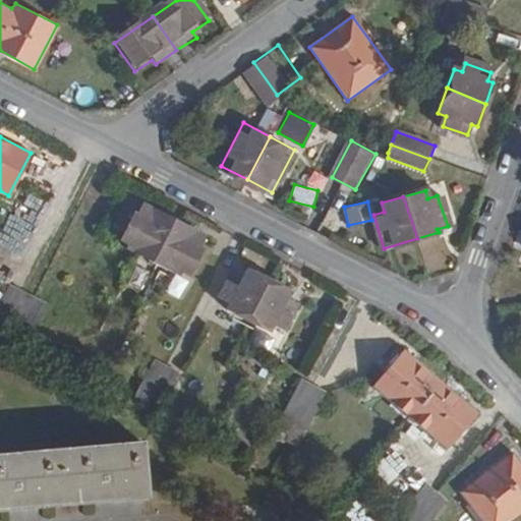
[(125,246),(135,252),(146,229),(159,235),(169,217),(142,204),(136,214),(134,213),(121,238),(128,242),(125,246)]
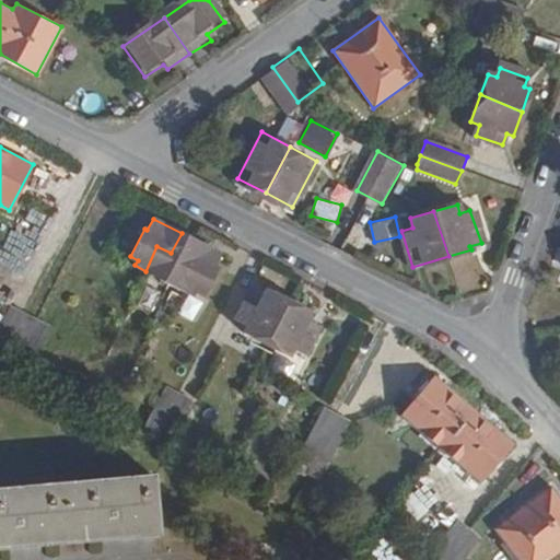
[(146,271),(178,288),(193,264),(181,258),(190,237),(182,233),(171,253),(156,246),(146,271)]
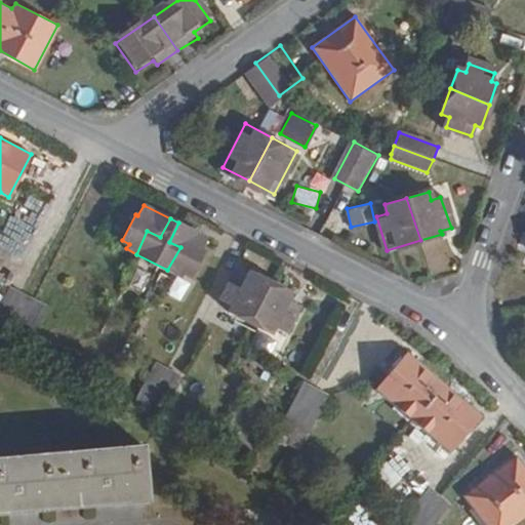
[(180,247),(167,270),(180,276),(184,272),(190,276),(203,251),(200,248),(206,237),(178,223),(169,242),(180,247)]
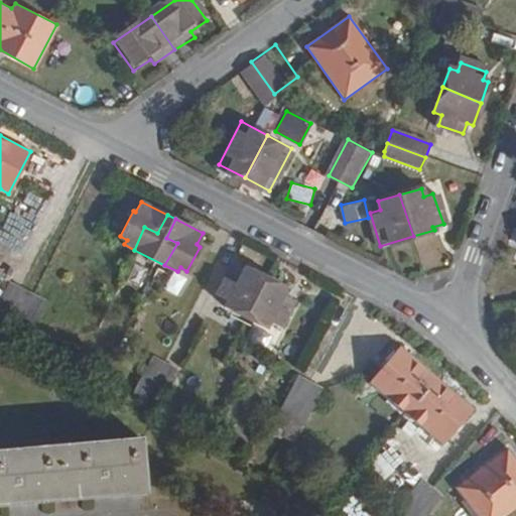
[(6,285),(22,293),(40,258),(25,249),(6,285)]
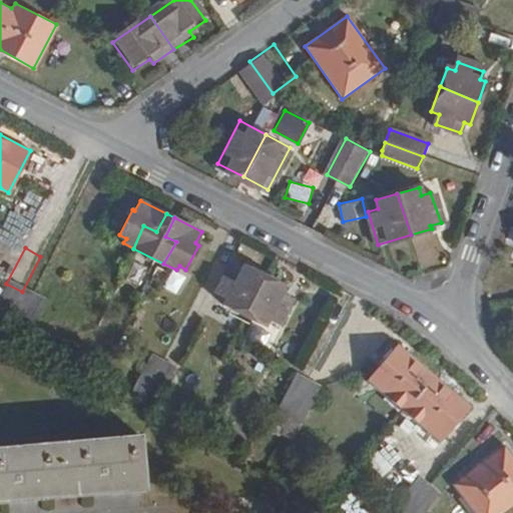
[(40,257),(22,292),(31,297),(48,261),(40,257)]
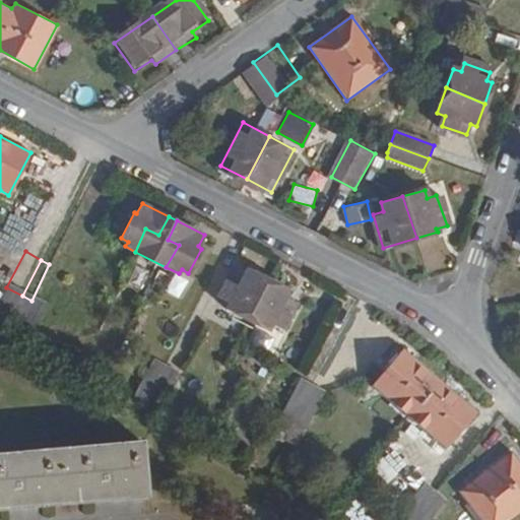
[(49,264),(31,301),(43,306),(61,270),(49,264)]
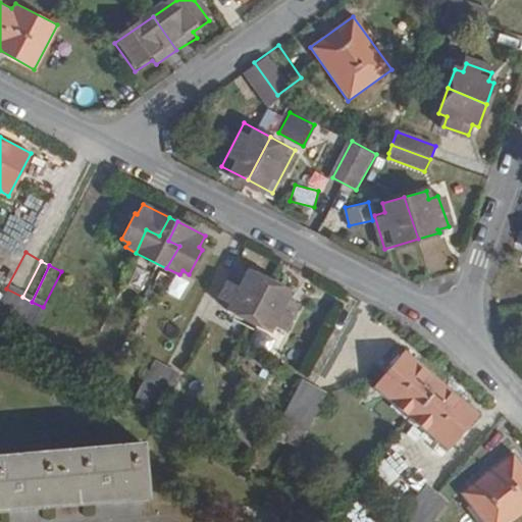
[(227,310),(247,320),(266,282),(247,271),(245,275),(236,270),(223,296),(231,301),(227,310)]
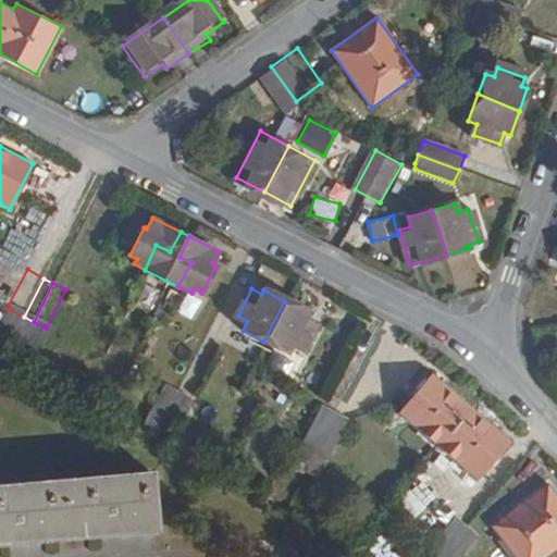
[(292,344),(301,348),(317,322),(306,317),(308,312),(301,309),(300,310),(284,301),(263,342),(287,354),(292,344)]
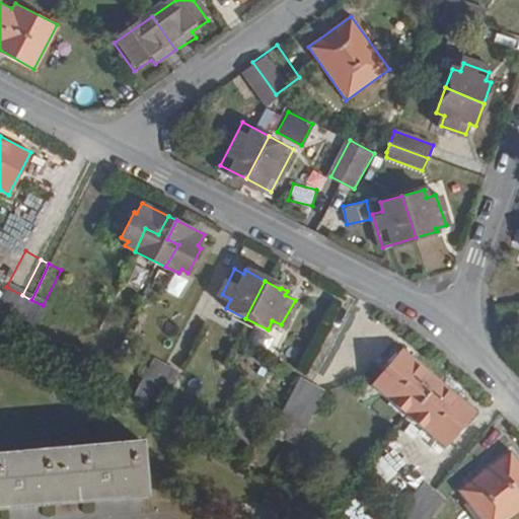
[(147,366),(159,372),(177,338),(165,331),(147,366)]
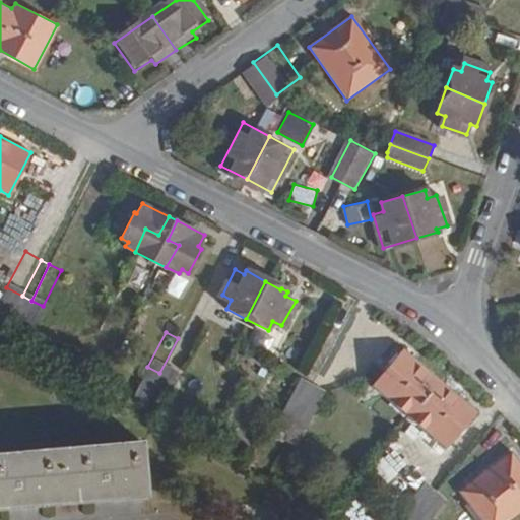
[(178,338),(159,373),(171,378),(189,344),(178,338)]
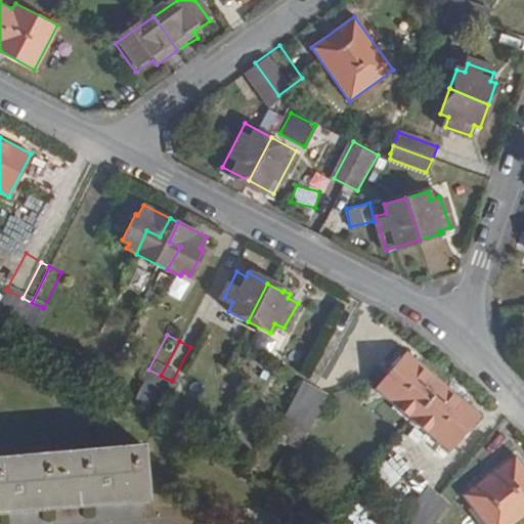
[(376,389),(408,417),(439,380),(407,352),(376,389)]
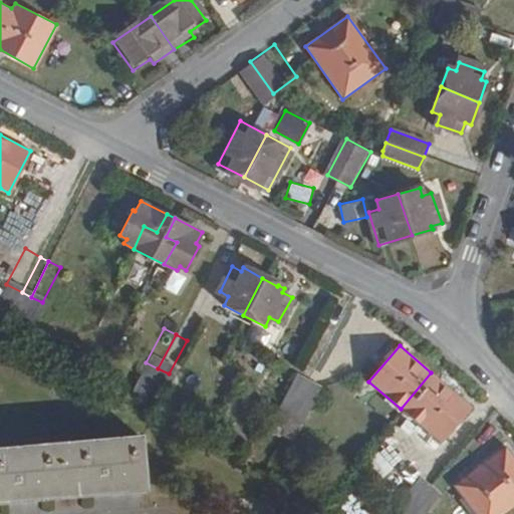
[(279,405),(292,412),(310,376),(298,369),(279,405)]
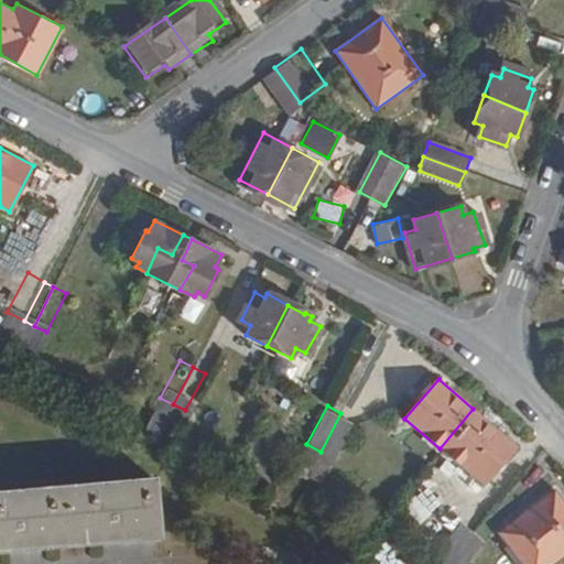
[(473,409),(440,448),(483,485),(516,446),(473,409)]
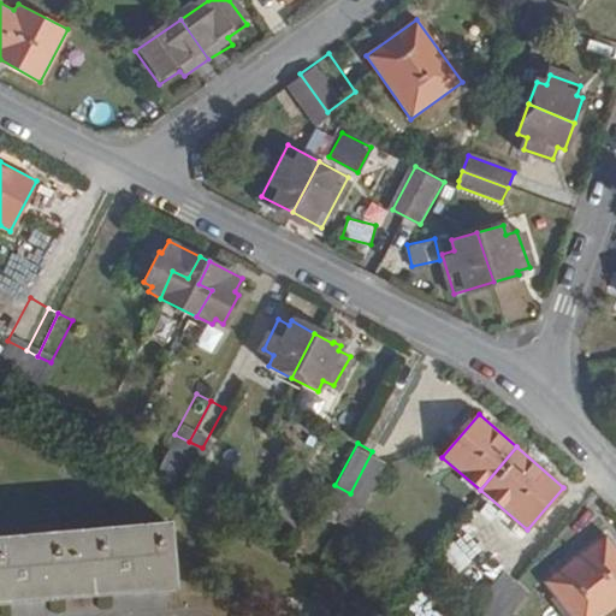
[(372,451),(350,493),(363,499),(384,457),(372,451)]
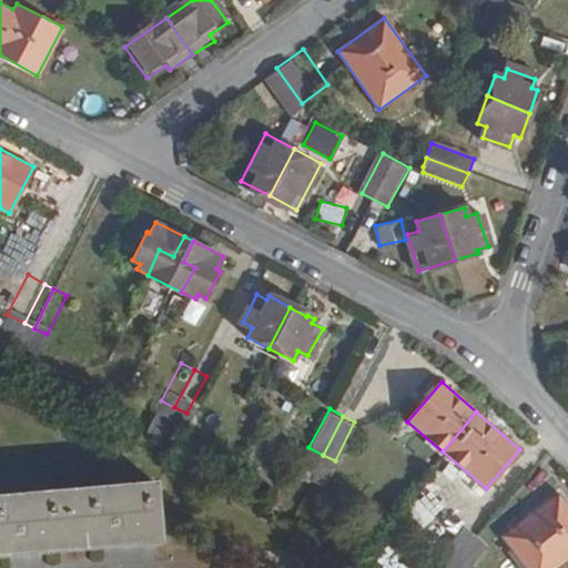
[(156,484),(0,497),(0,556),(161,544),(156,484)]
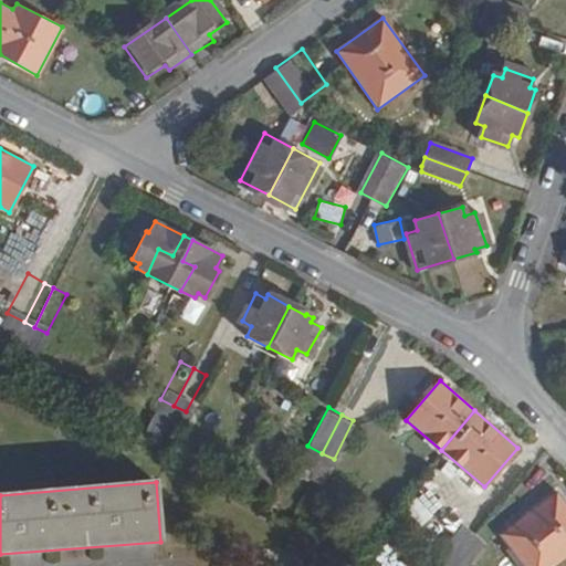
[(406,510),(420,525),(439,507),(423,492),(406,510)]
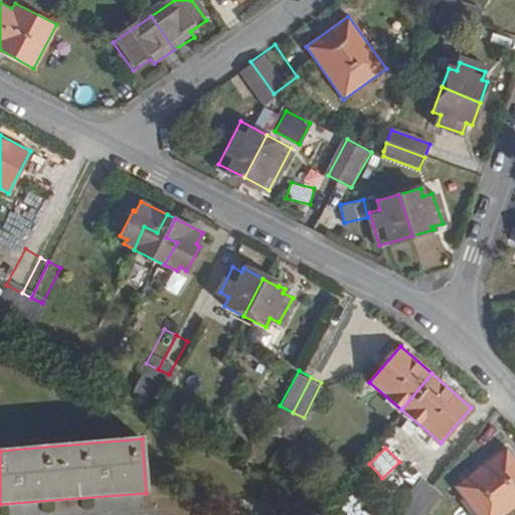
[(514,458),(506,448),(457,487),(477,514),(503,514),(514,506),(514,458)]
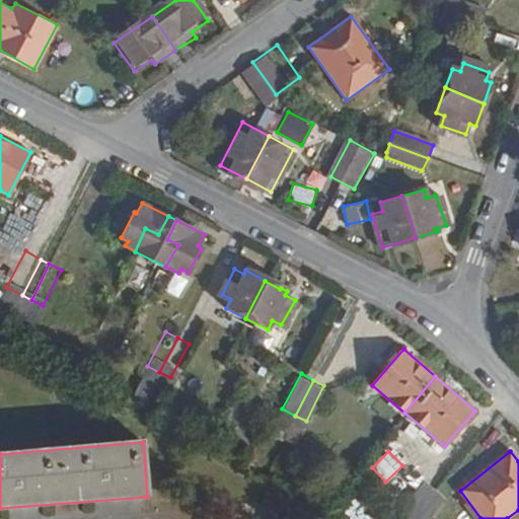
[(424,480),(398,514),(404,518),(428,518),(445,497),(424,480)]
